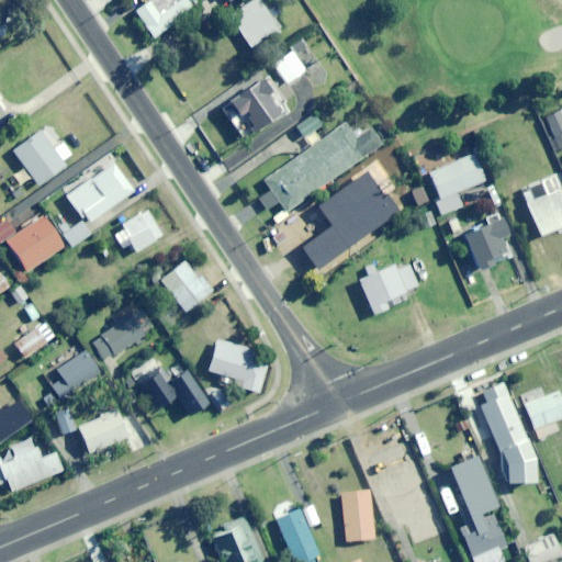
[(154,37),(192,10),(184,0),(179,0),(159,14),(149,1),(135,11),(154,37)]
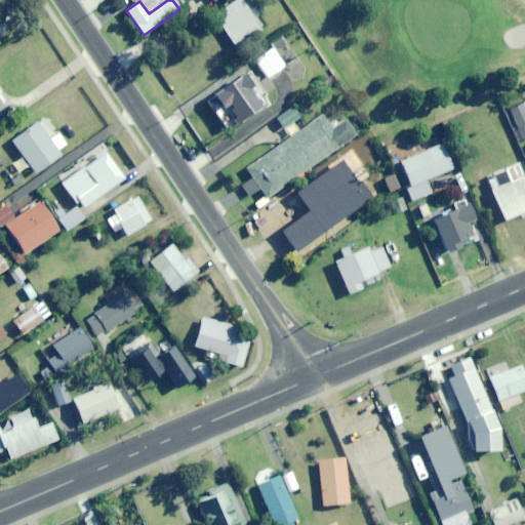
[(234,45),(269,25),(254,0),(236,0),(215,12),(234,45)]
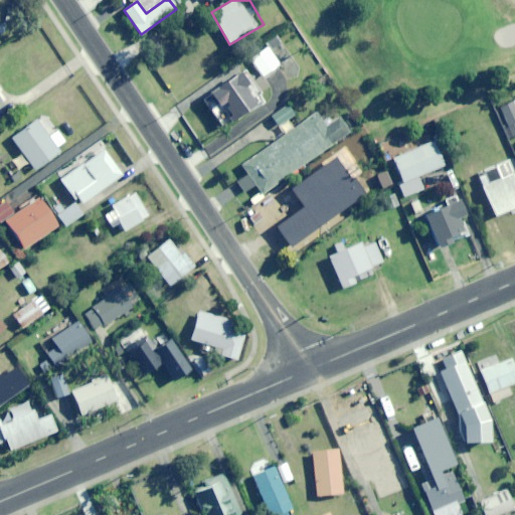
[(264,76),(281,64),(268,46),(250,58),(264,76)]
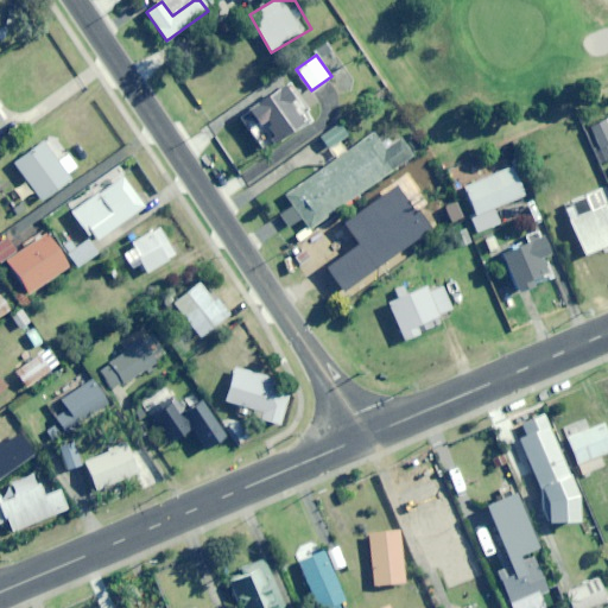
[(289,103),(293,101),(286,87),(248,108),(257,125),(261,121),(273,143),(314,121),(303,103),(292,109),(289,103)]
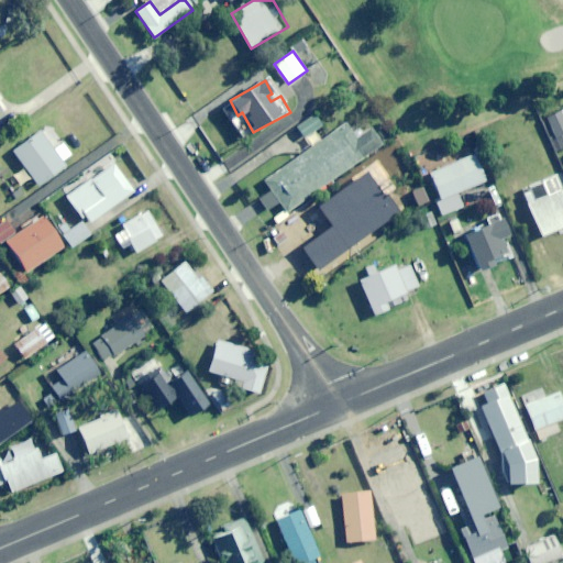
[(562,108),(545,117),(560,150),(562,147),(562,108)]
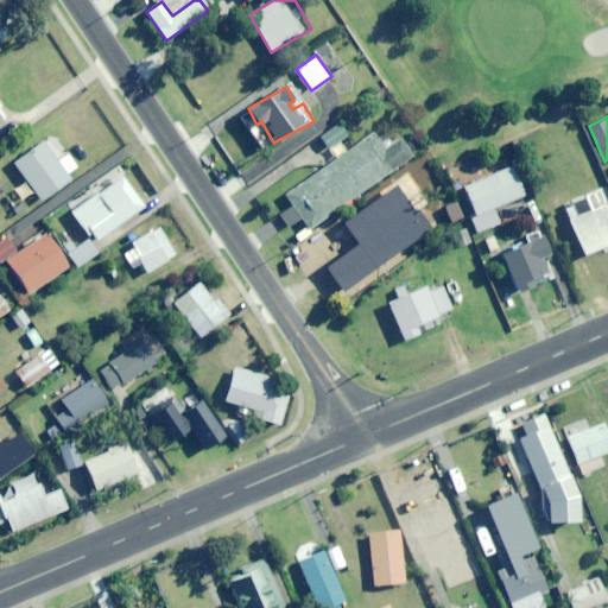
[(330,149),(348,135),(340,124),(322,137),(330,149)]
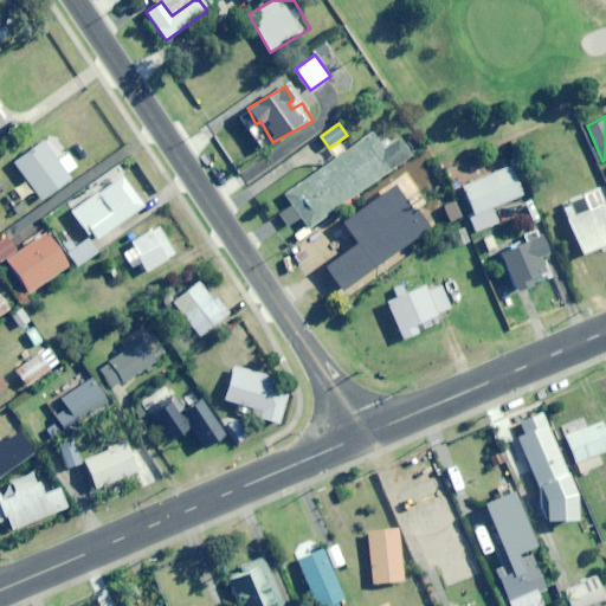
[(400,136),(385,148),(373,131),(284,194),(291,205),(281,213),(290,225),(301,217),(309,229),(413,155),(400,136)]
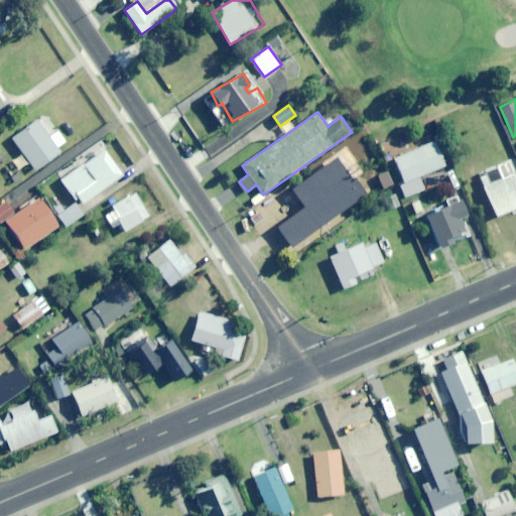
[(35,169),(60,152),(37,119),(12,137),(35,169)]
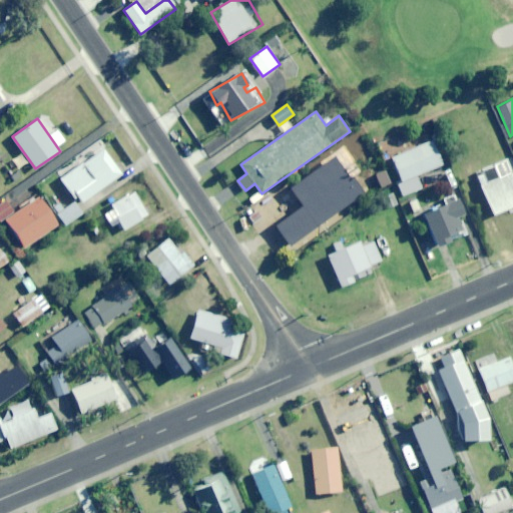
[(417,175),(442,165),(433,141),(391,157),(405,194),(422,188),(417,175)]
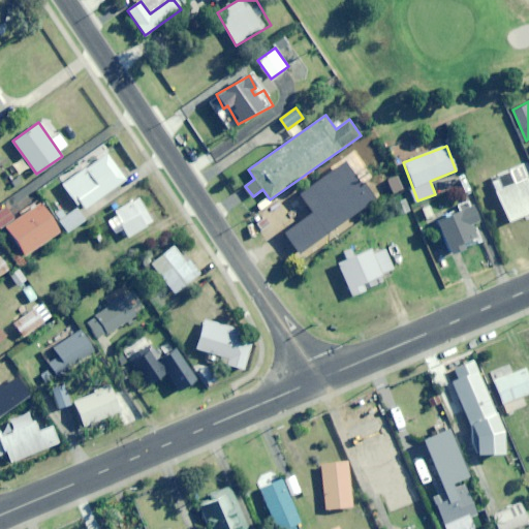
[(99,197),(125,180),(106,153),(62,183),(76,204),(79,203),(89,218),(105,207),(99,197)]
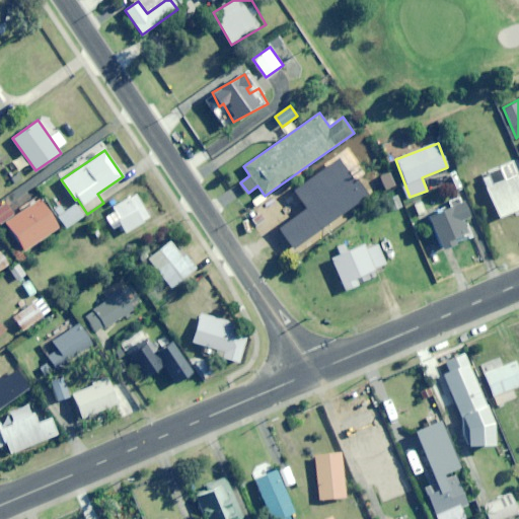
[(342,188),(350,181),(336,161),(314,175),(320,184),(313,190),(318,197),(309,204),(324,226),(346,211),(339,202),(348,196),(342,188)]
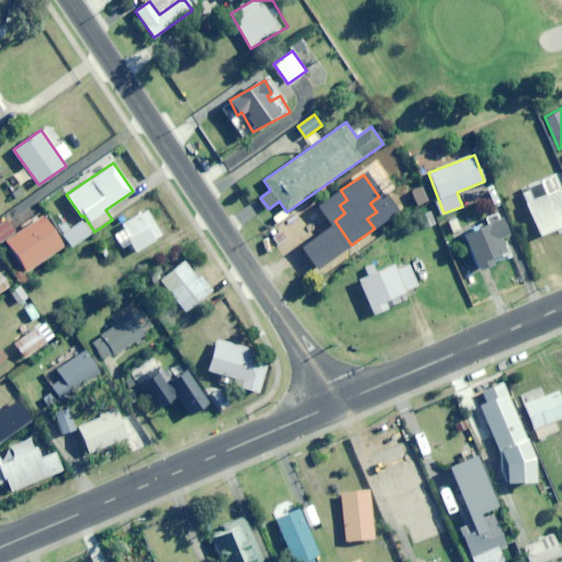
[(520,191),(540,236),(561,226),(561,188),(555,191),(550,178),(520,191)]
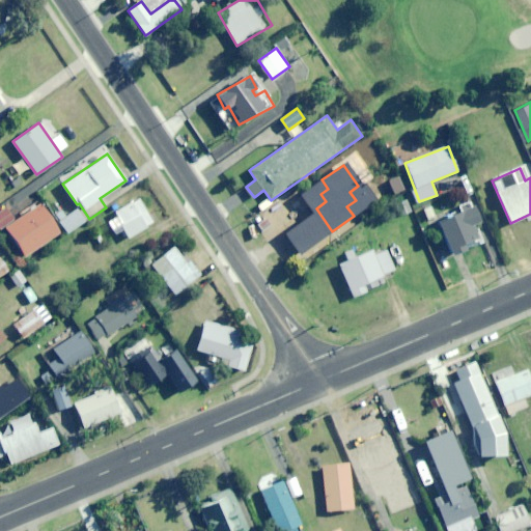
[(404,214),(412,212),(407,197),(399,199),(404,214)]
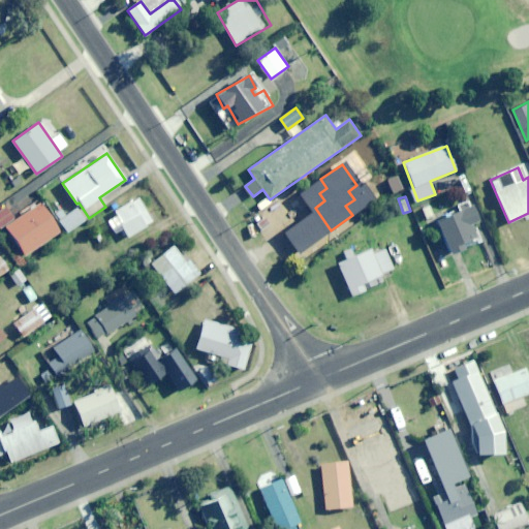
[(128,238),(153,222),(137,197),(113,212),(128,238)]
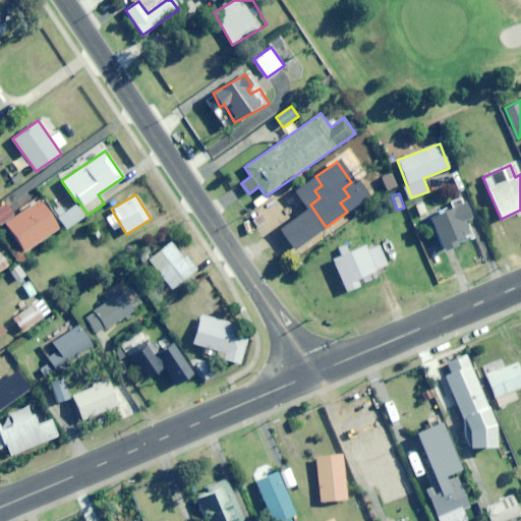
[(463,221),(470,218),(462,197),(450,203),(451,206),(428,215),(443,251),(457,245),(455,239),(468,234),(463,221)]
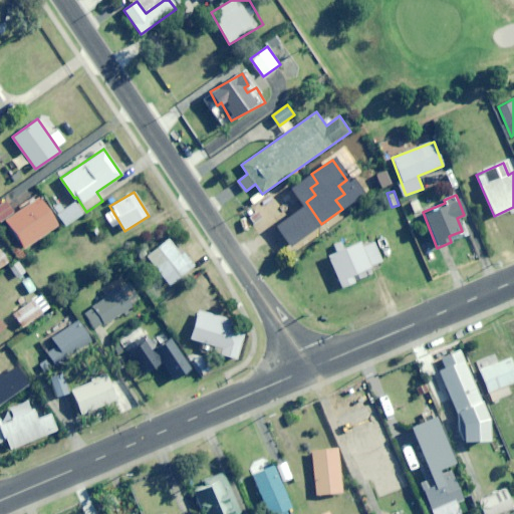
[(423,211),(417,196),(406,201),(411,216),(423,211)]
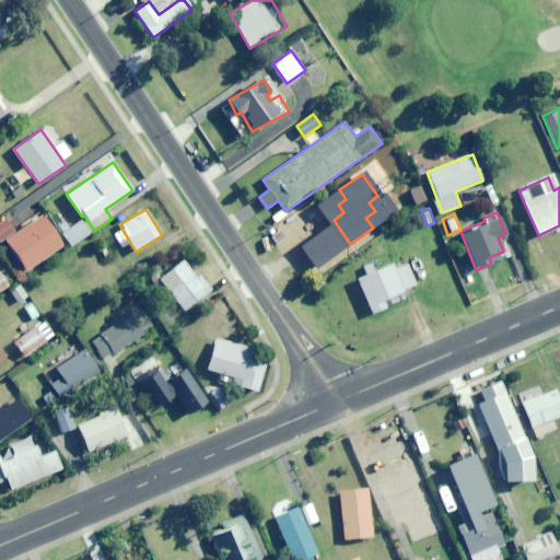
[(26,270),(63,245),(43,214),(15,233),(6,219),(0,222),(0,240),(3,238),(26,270)]
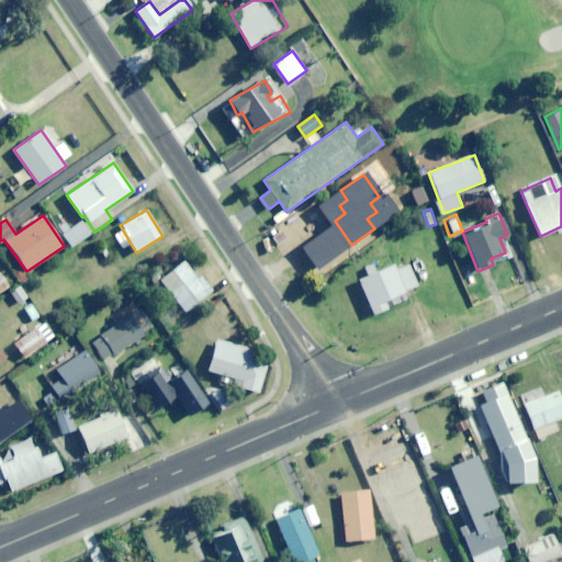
[(72,247),(90,234),(81,222),(64,235),(72,247)]
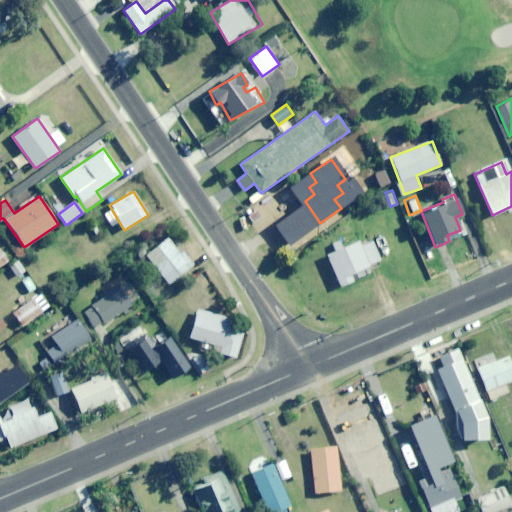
[(292,251),(309,239),(298,223),(281,236),(292,251)]
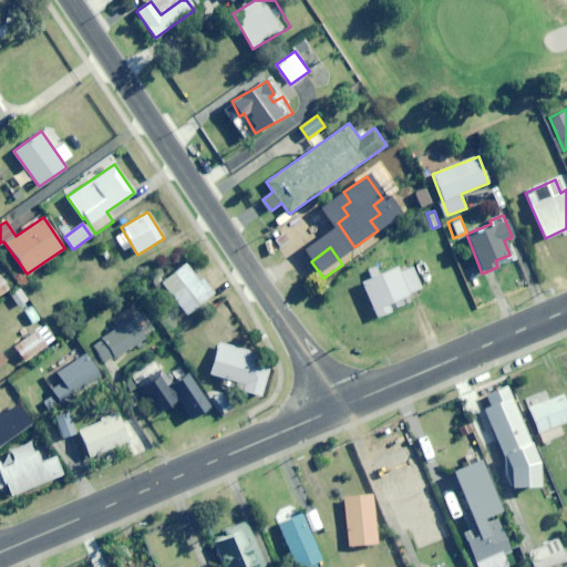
[(202,278),(199,280),(185,264),(160,285),(185,316),(214,292),(202,278)]
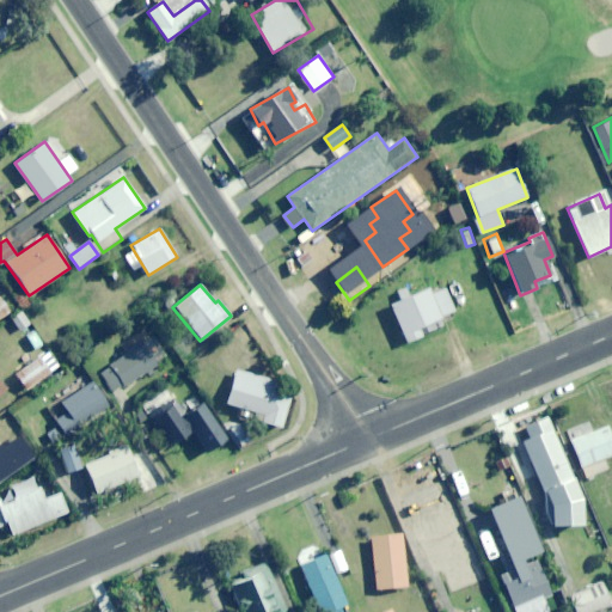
[(439,317),(454,311),(446,288),(432,294),(429,289),(391,305),(405,341),(442,325),(439,317)]
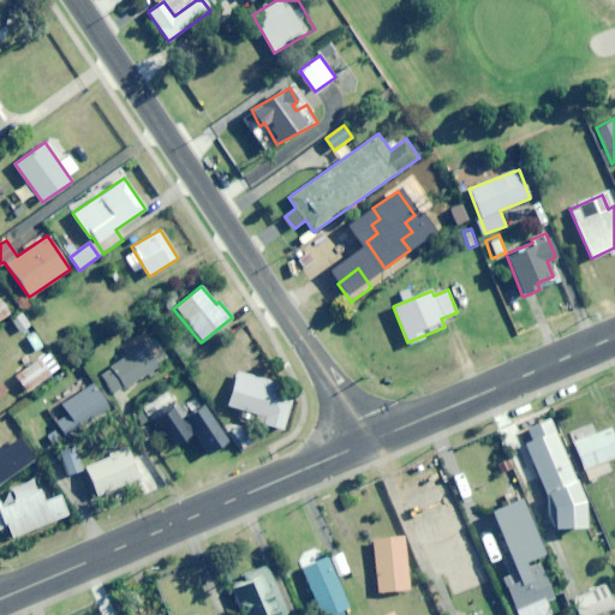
[(0,320),(10,312),(0,298),(0,320)]
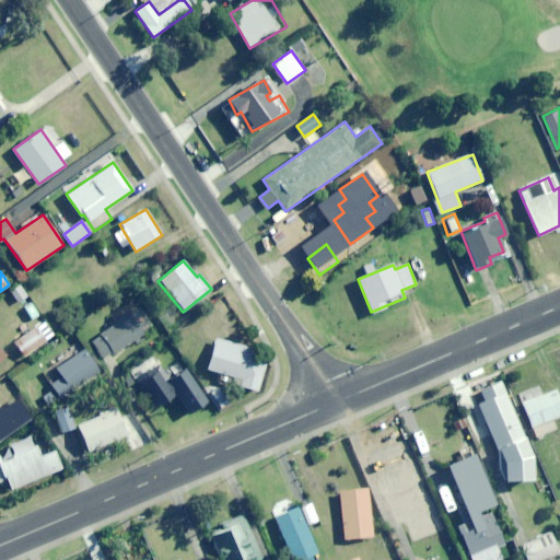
[(106,359),(143,334),(129,313),(92,339),(106,359)]
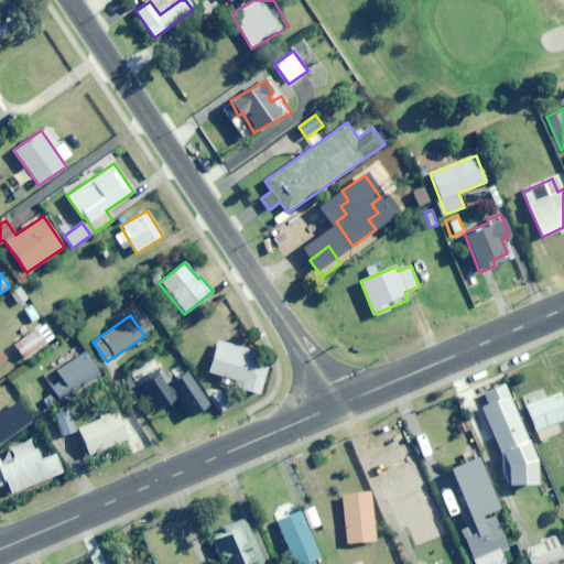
[(24,359),(46,344),(36,329),(14,345),(24,359)]
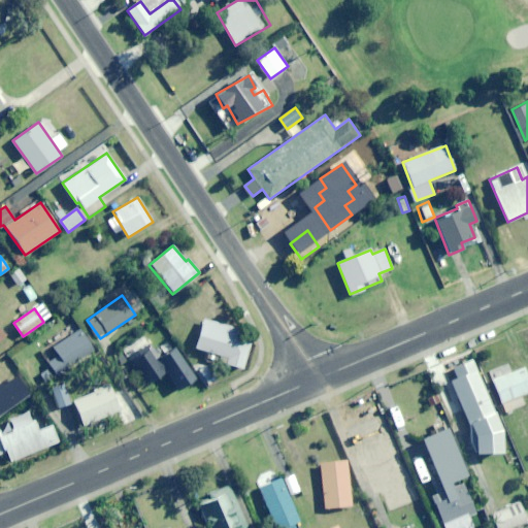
[(234,338),(237,329),(204,320),(196,348),(206,351),(205,358),(242,368),(251,342),(234,338)]
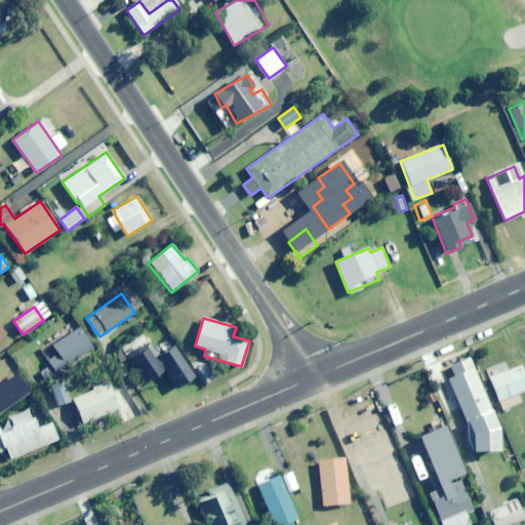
[(54,373),(92,349),(79,328),(52,345),(58,354),(46,361),(54,373)]
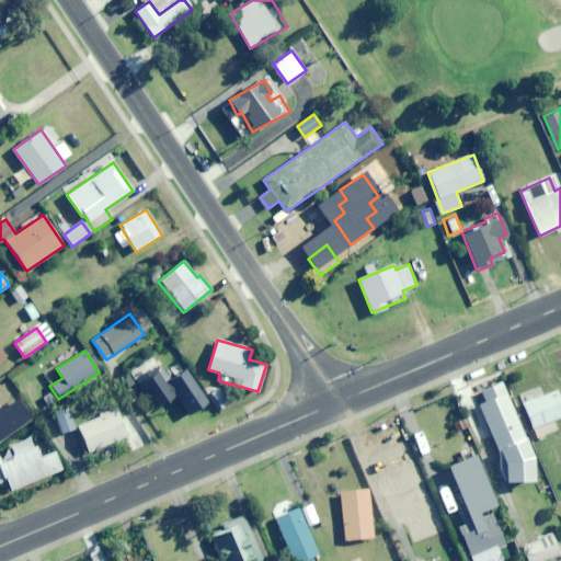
[(168,385),(171,382),(159,364),(137,379),(157,409),(175,396),(168,385)]
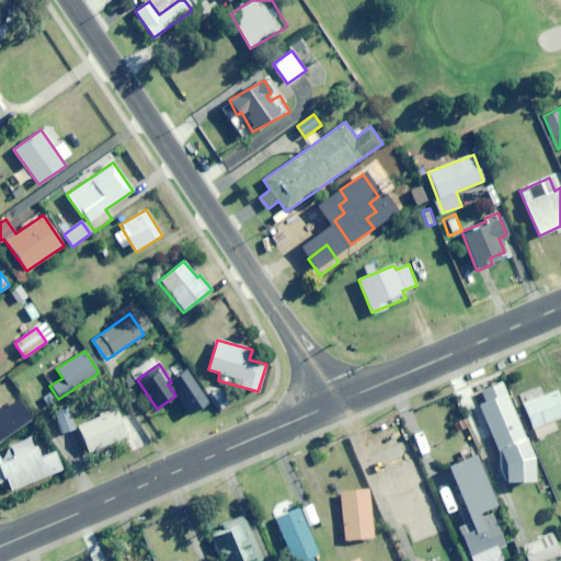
[(0,395),(2,398),(13,388),(6,378),(0,384),(0,395)]
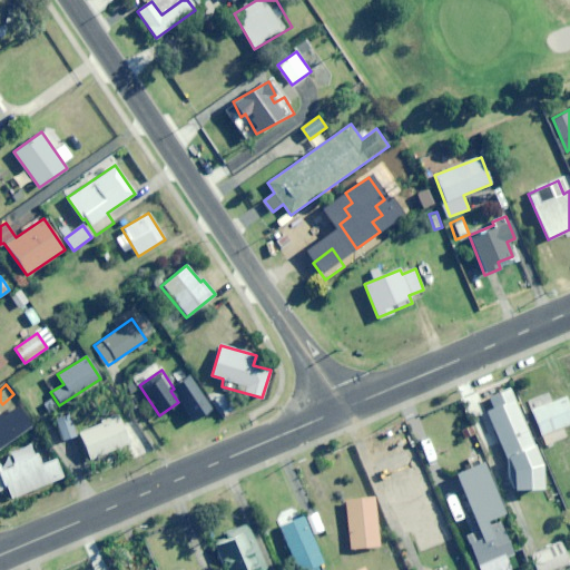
[(493,408),(488,410),(512,469),(512,491),(542,489),(541,462),(510,387),(489,396),(493,408)]
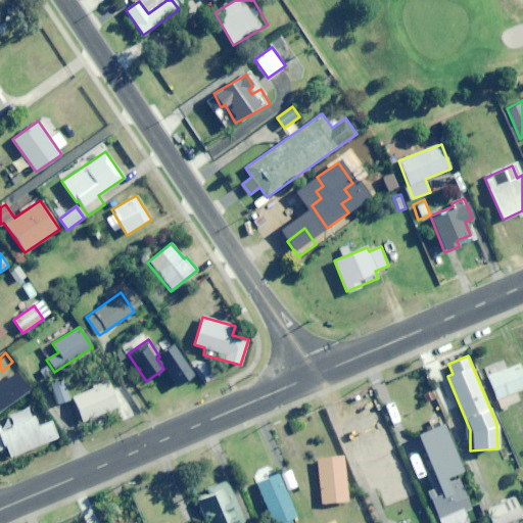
[(215,376),(203,361),(195,366),(206,381),(215,376)]
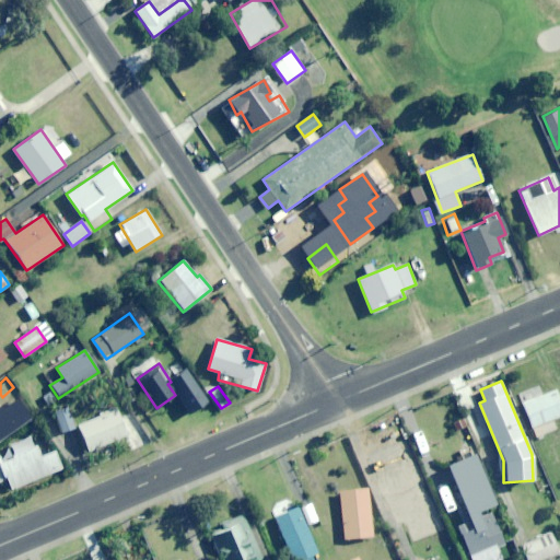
[(533,435),(545,431),(541,423),(559,416),(559,398),(557,389),(521,403),(533,435)]
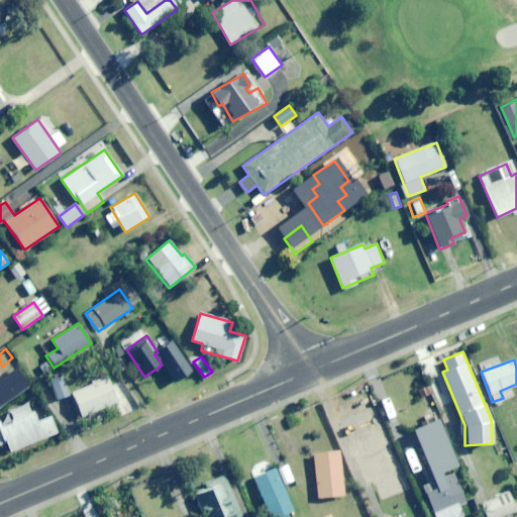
[(0,396),(26,378),(15,362),(0,372),(0,396)]
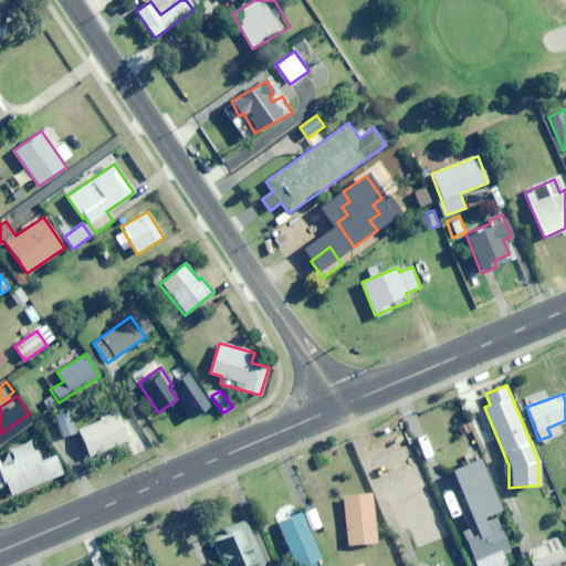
[(63,437),(75,432),(69,412),(56,417),(63,437)]
